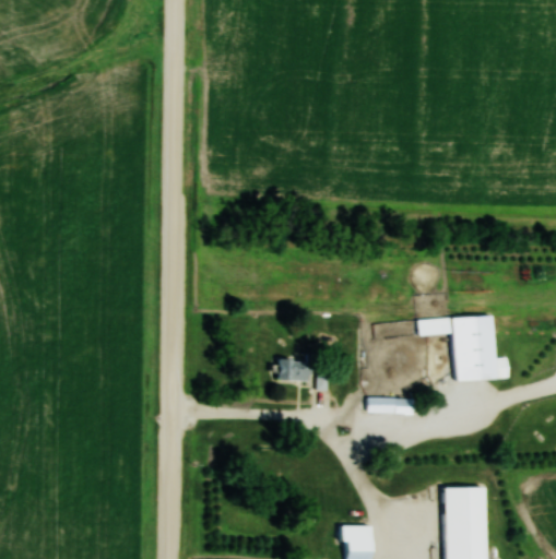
[(457,381),(511,379),(510,356),(497,357),(494,314),(418,319),(420,335),(454,333),(457,381)]
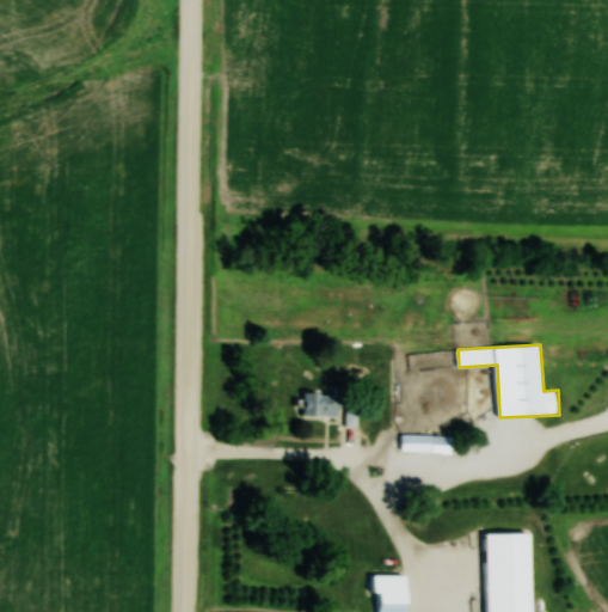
[(342,395),(306,395),(306,417),(342,417),(342,395)]
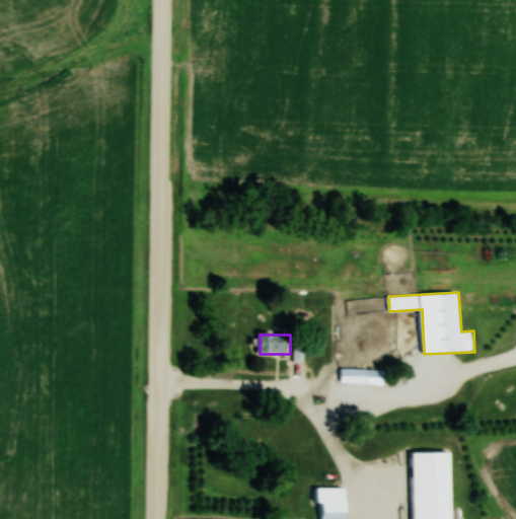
[(343,384),(385,384),(385,370),(343,370),(343,384)]
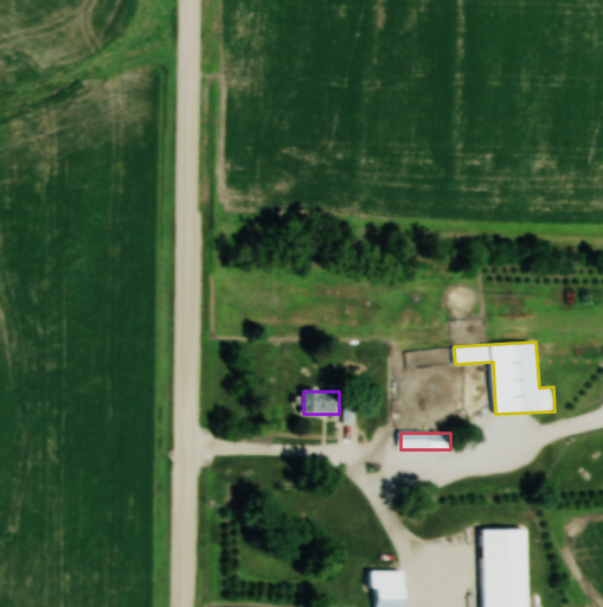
[(482,529),(482,606),(527,606),(528,529),(482,529)]
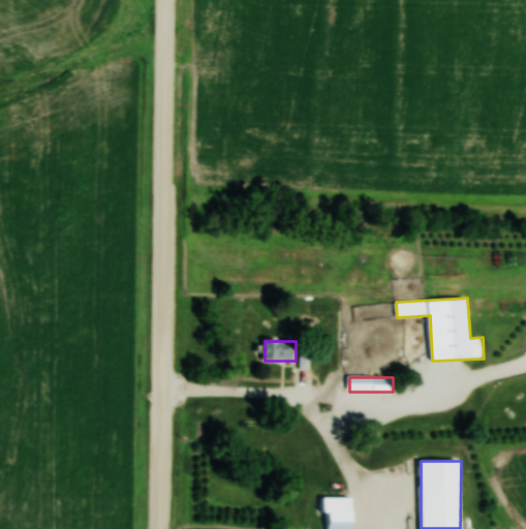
[(352,528),(353,497),(326,497),(326,528),(352,528)]
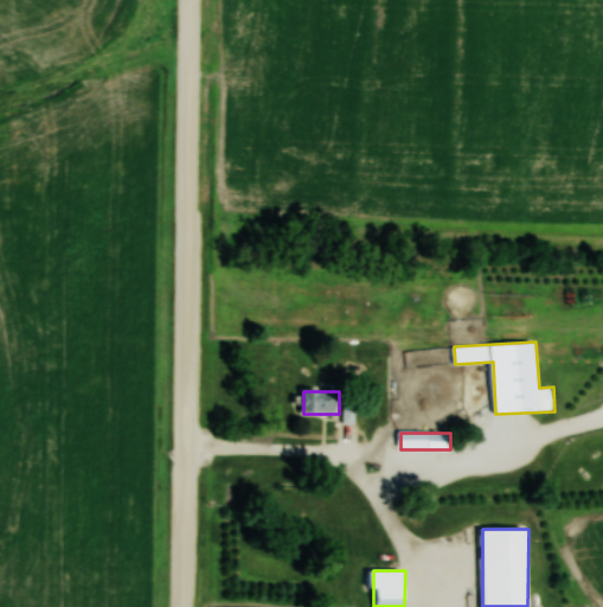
All buildings are outlined.
